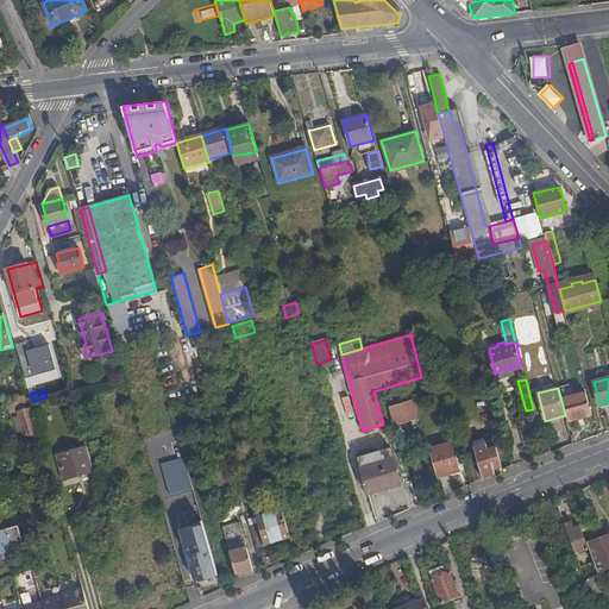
[(591,414),(586,393),(562,399),(567,421),(591,414)]
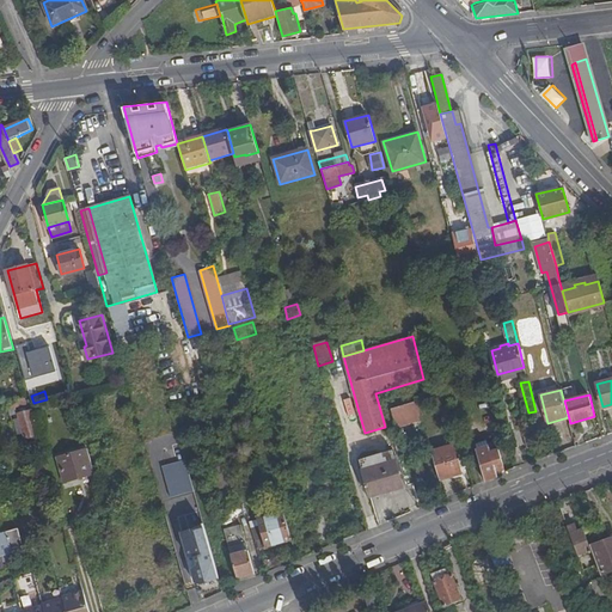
[(30,403),(28,396),(7,402),(10,409),(30,403)]
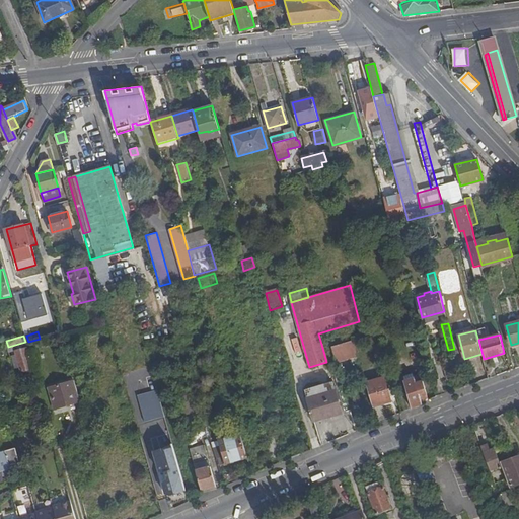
[(332,353),(356,347),(354,339),(330,346),(332,353)]
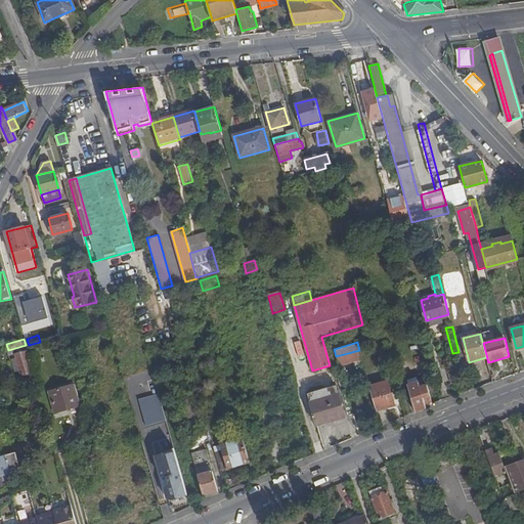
[(22,376),(36,372),(30,351),(15,354),(16,358),(11,359),(14,370),(19,369),(22,376)]
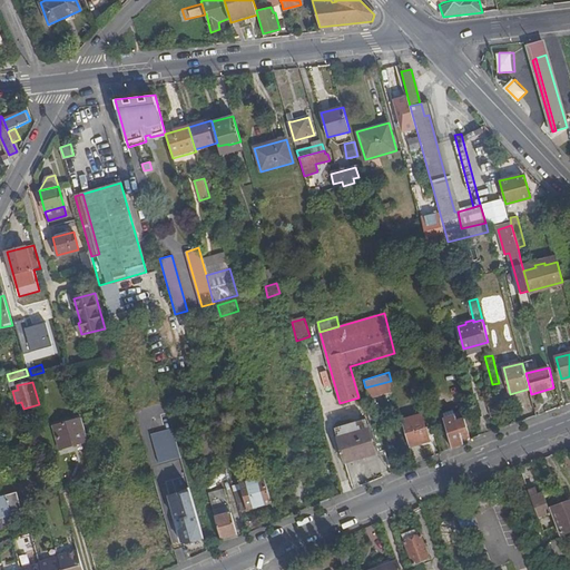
[(460,432),(467,430),(464,419),(457,421),(455,414),(450,415),(450,413),(446,414),(446,416),(443,418),(452,448),(463,443),(462,439),(460,432)]
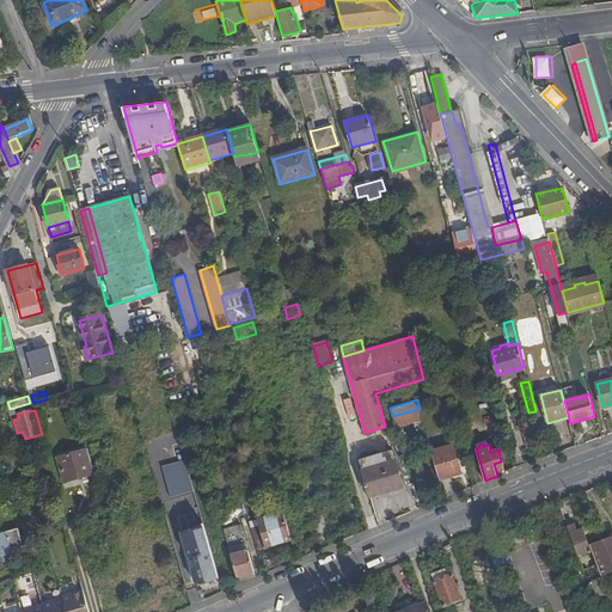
[(454,446),(432,451),(440,479),(461,473),(454,446)]
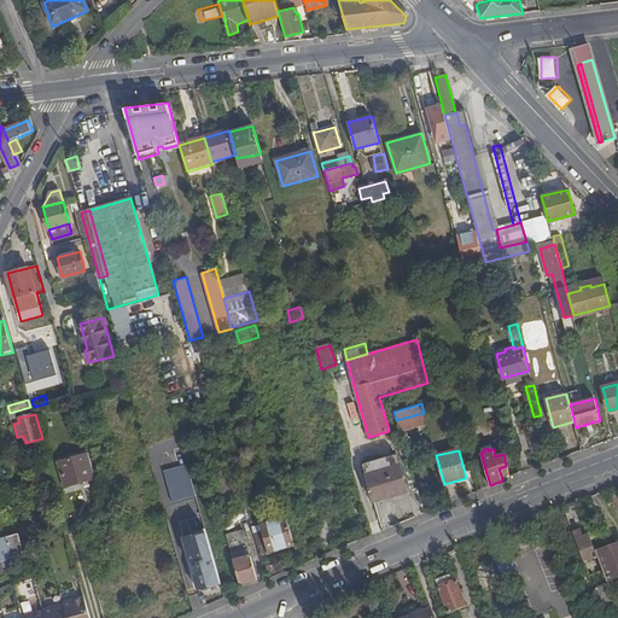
[(66,487),(97,478),(89,454),(59,462),(66,487)]
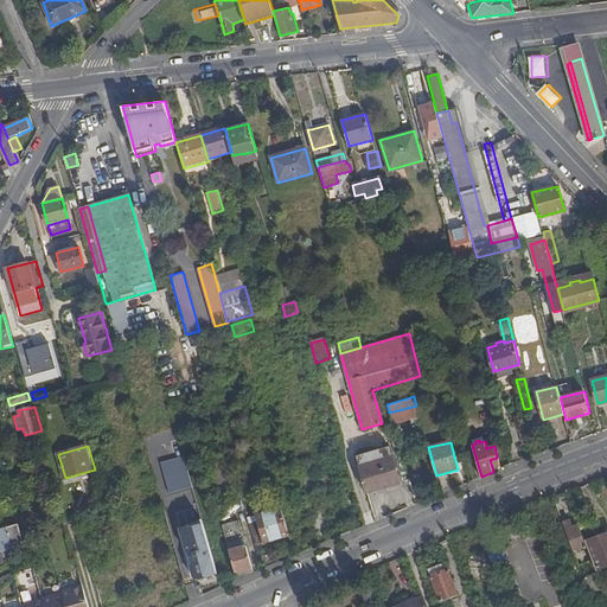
[(389,446),(357,455),(368,491),(400,483),(389,446)]
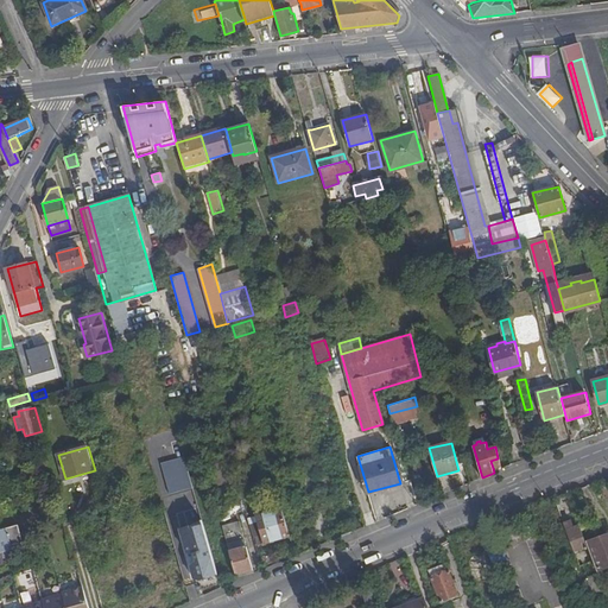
[(163,463),(171,495),(194,489),(185,457),(163,463)]
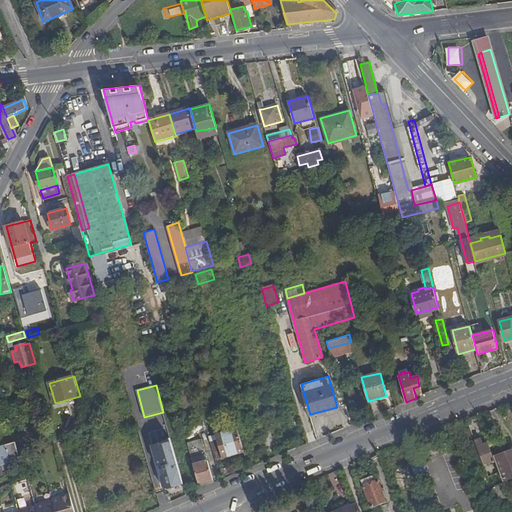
[(197,421),(204,419),(199,404),(192,405),(197,421)]
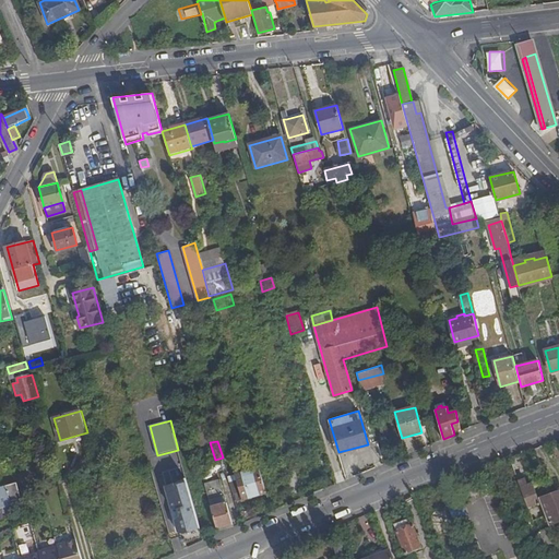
[(300,447),(302,452),(313,449),(311,443),(300,447)]
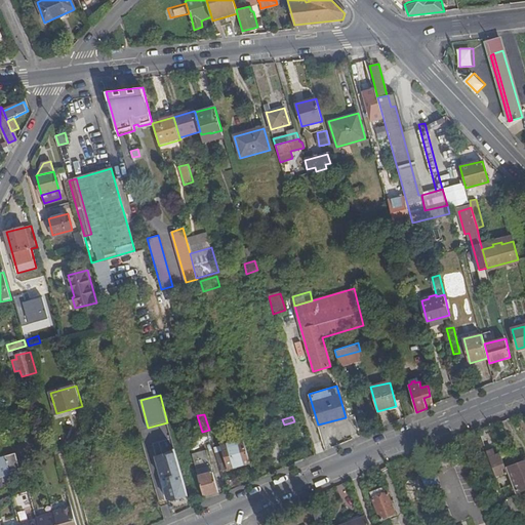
[(249,461),(271,456),(265,434),(243,440),(249,461)]
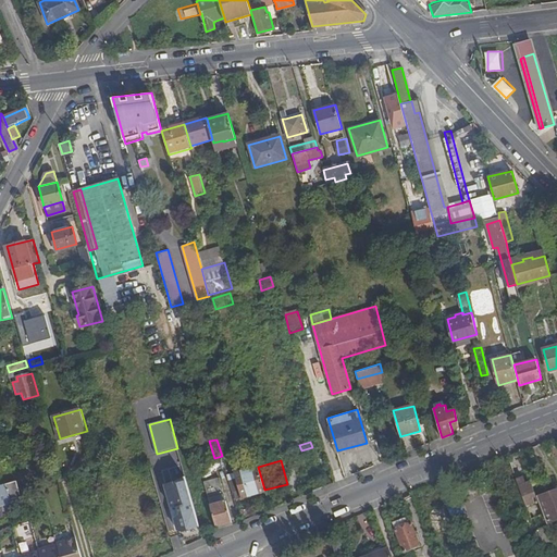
[(242,497),(264,491),(264,490),(258,467),(235,472),(242,497)]
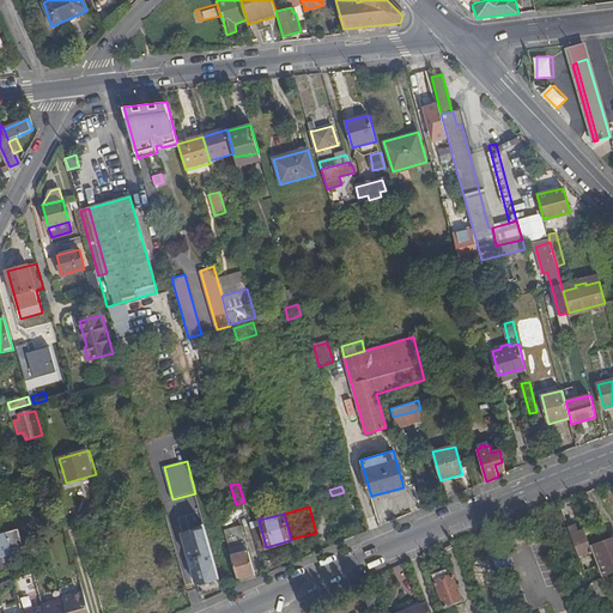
[(266,547),(259,520),(250,522),(258,550),(266,547)]
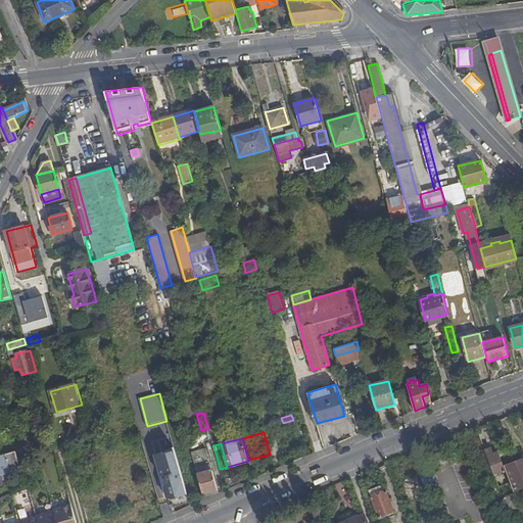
[(299,445),(302,457),(307,455),(304,444),(299,445)]
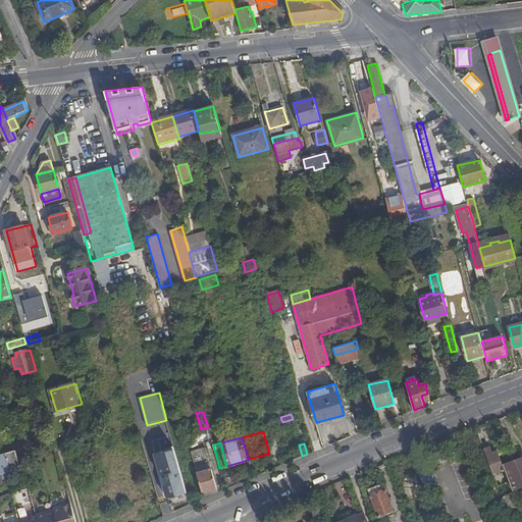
[(197,473),(202,492),(217,488),(210,461),(206,447),(191,451),(197,473)]
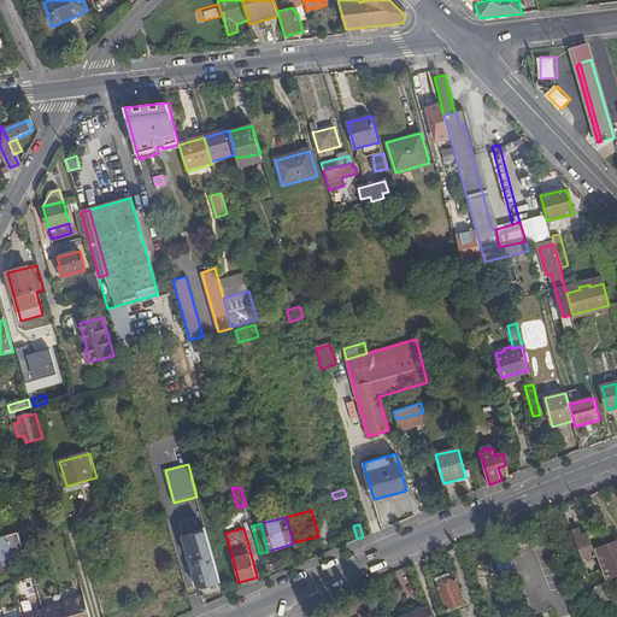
[(597,557),(585,528),(573,533),(583,562),(597,557)]
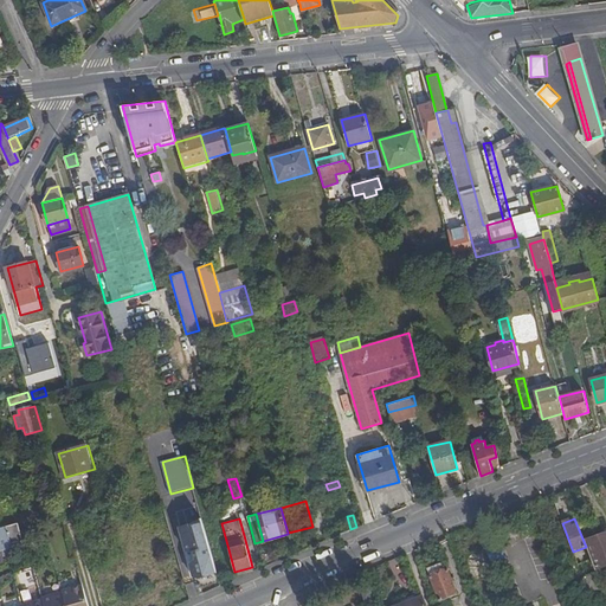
[(122,520),(110,522),(115,540),(128,536),(122,520)]
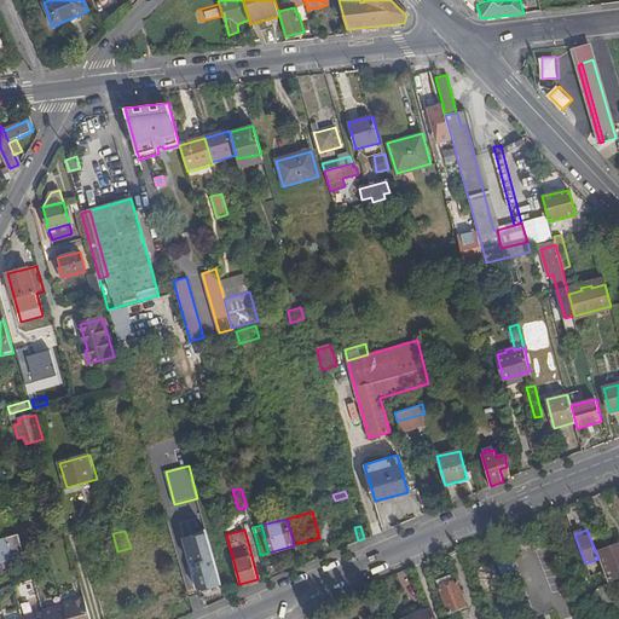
[(203,591),(223,585),(207,532),(184,538),(191,563),(196,565),(198,563),(201,572),(198,572),(195,576),(198,590),(203,591)]
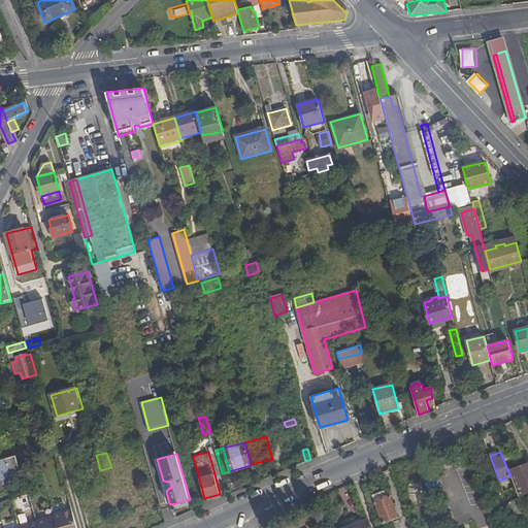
[(0,460),(0,493),(5,492),(4,486),(11,484),(10,480),(12,479),(7,458),(0,460)]
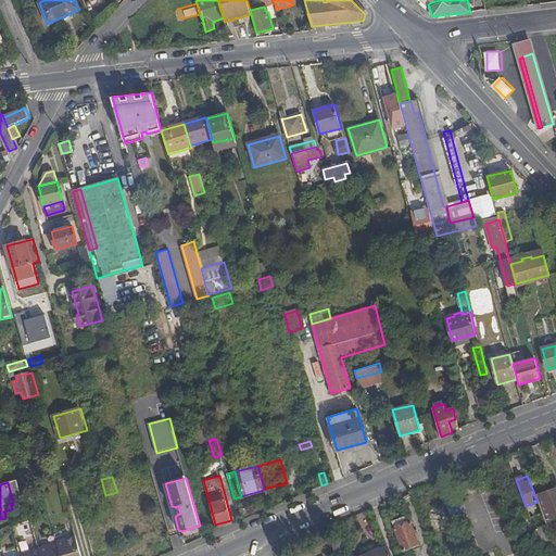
[(526,512),(517,485),(502,491),(507,506),(518,503),(522,514),(526,512)]
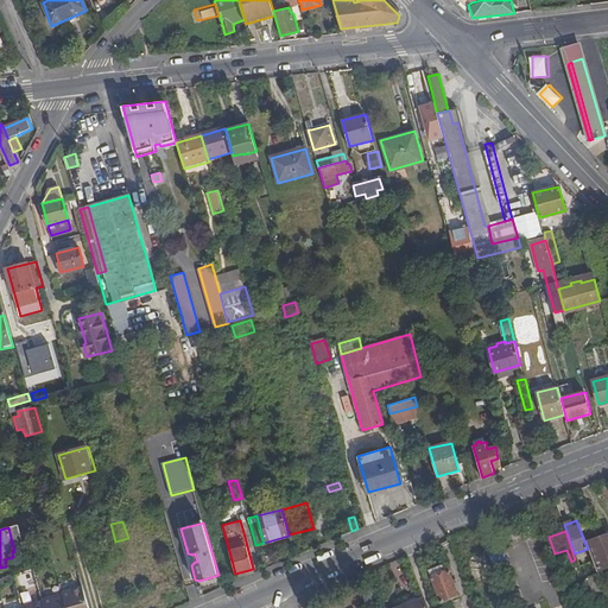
[(607,536),(591,543),(601,570),(607,567),(607,536)]
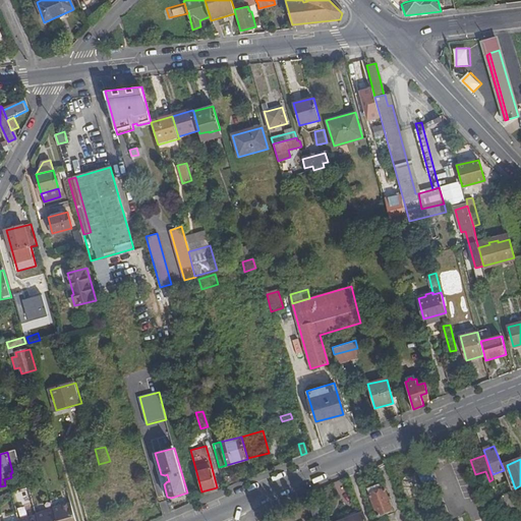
[(430,469),(418,473),(423,486),(436,481),(430,469)]
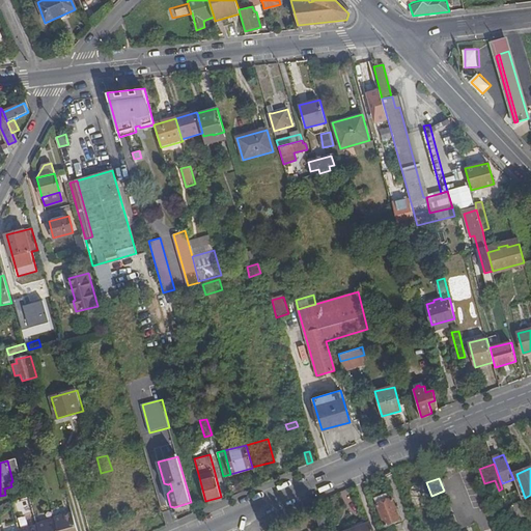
[(425,512),(437,508),(431,496),(426,482),(426,481),(403,490),(410,507),(421,503),(425,512)]
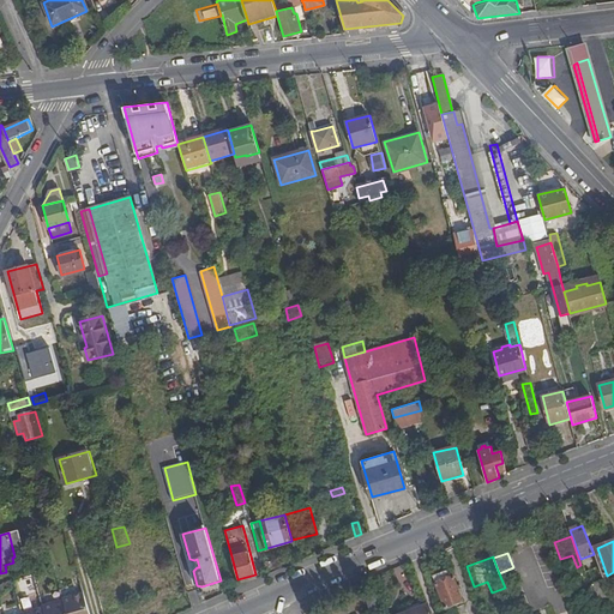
[(450,571),(433,577),(446,609),(465,603),(463,597),(467,596),(463,588),(459,589),(455,578),(453,578),(450,571)]
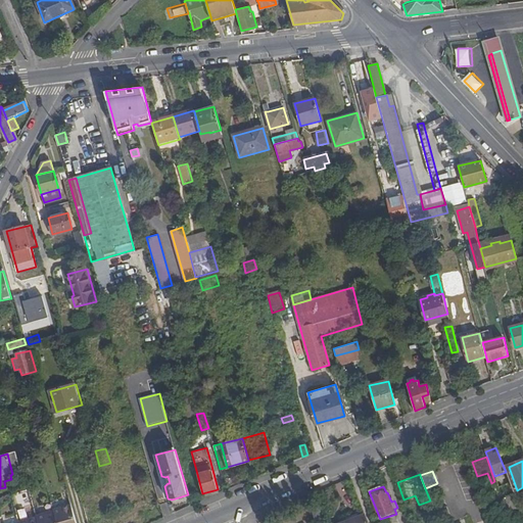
[(512,492),(502,495),(506,506),(516,502),(512,492)]
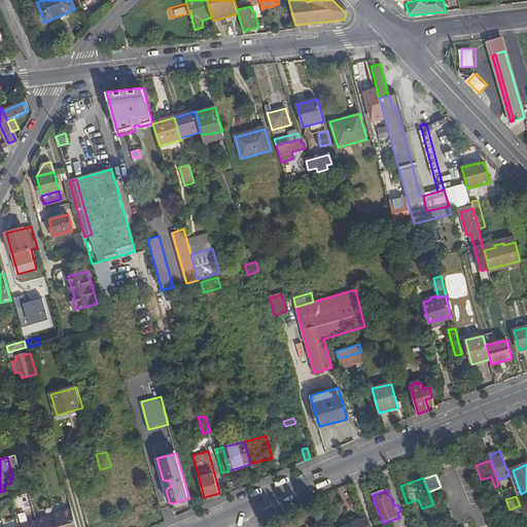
[(59,526),(77,526),(73,508),(56,514),(56,516),(59,526)]
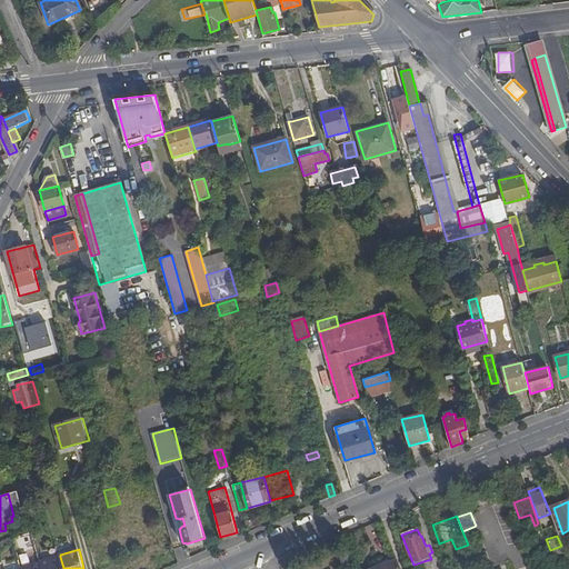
[(342,565),(351,561),(348,552),(340,556),(342,565)]
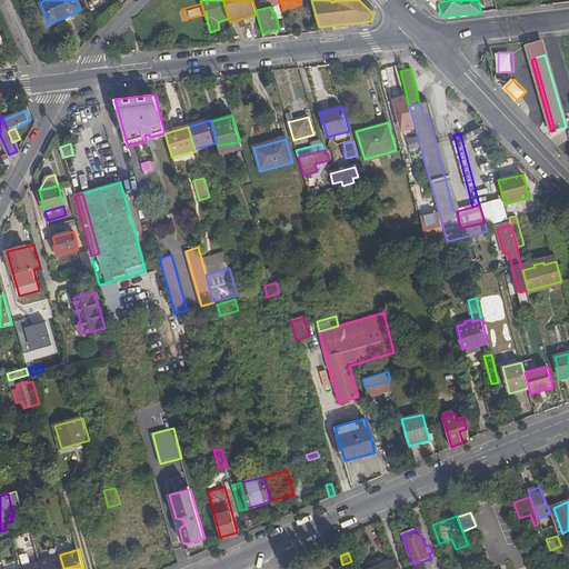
[(41,561),(41,563),(42,562),(43,568),(61,568),(58,558),(41,561)]
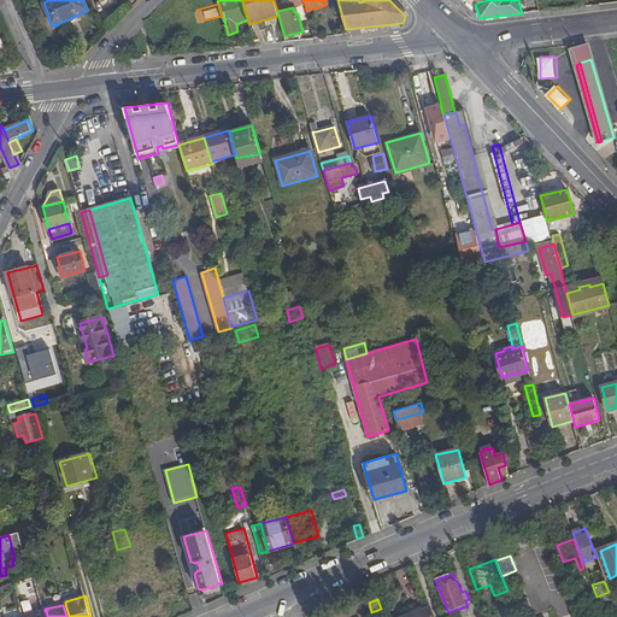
[(435,616),(432,605),(397,616),(435,616)]
